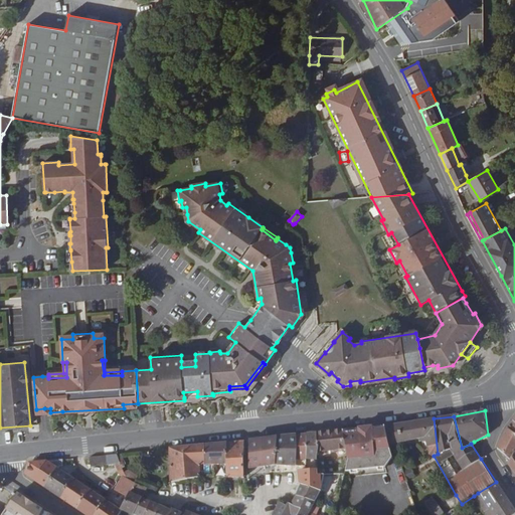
[(438,454),(434,418),(385,425),(389,445),(425,438),(428,455),(434,456),(438,454)]
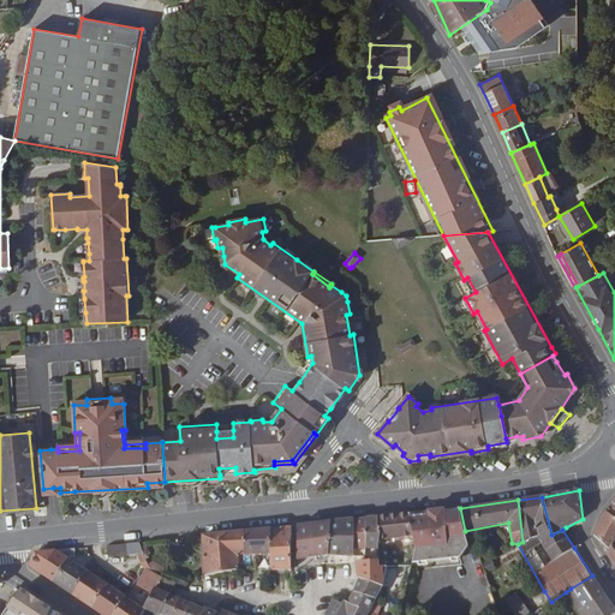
[(465,531),(460,508),(446,511),(410,514),(415,536),(417,547),(412,563),(461,559),(470,547),(465,531)]
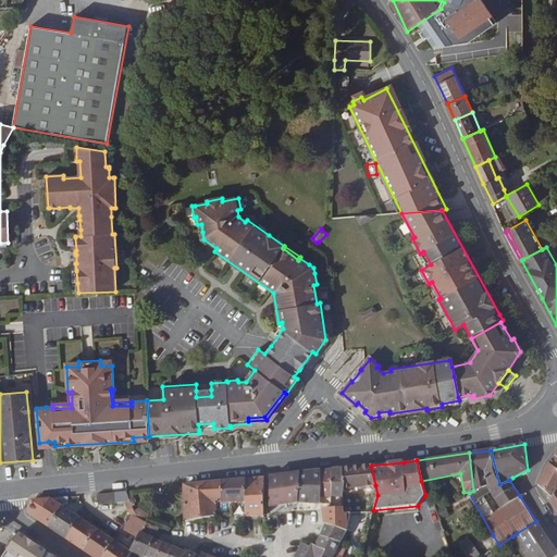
[(537,484),(552,497),(556,492),(556,469),(549,463),(537,484)]
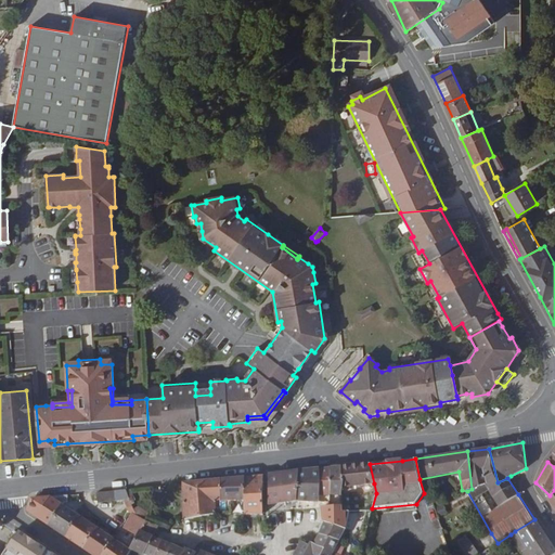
[(374,483),(370,464),(341,466),(341,487),(374,483)]
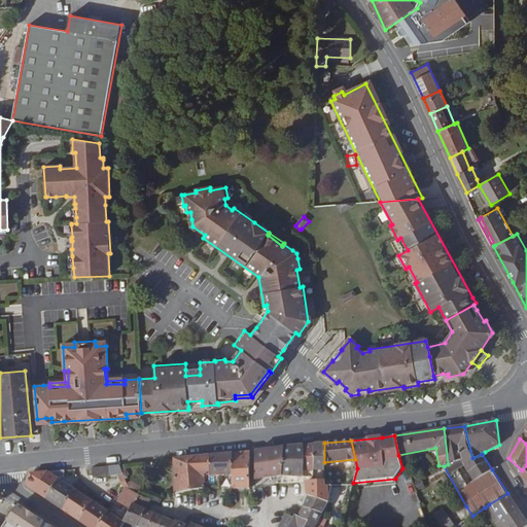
[(324,462),(324,443),(314,444),(314,469),(324,469),(324,462)]
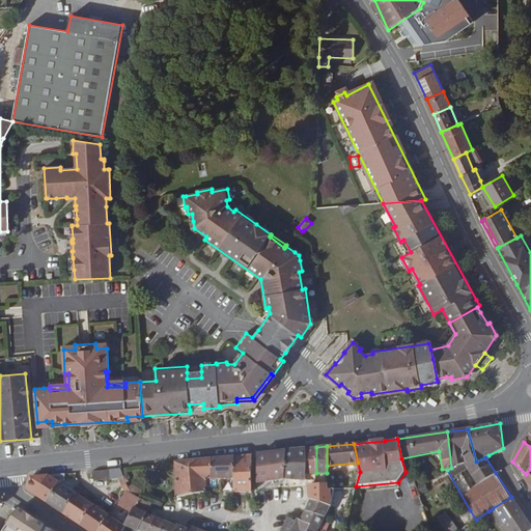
[(316,473),(316,447),(306,448),(306,473),(316,473)]
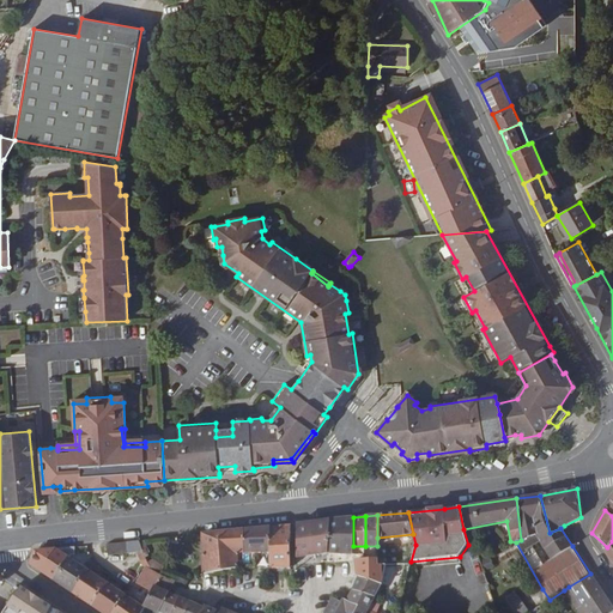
[(353,546),(353,517),(329,520),(327,553),(352,554),(353,546)]
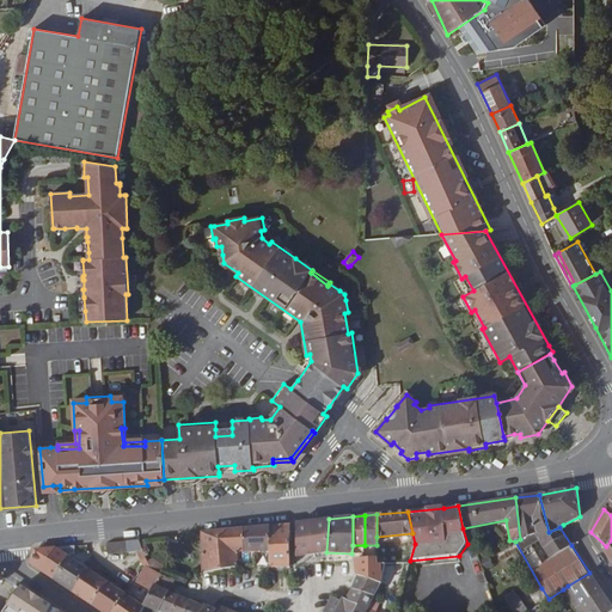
[(326,552),(329,519),(297,524),(295,556),(326,552)]
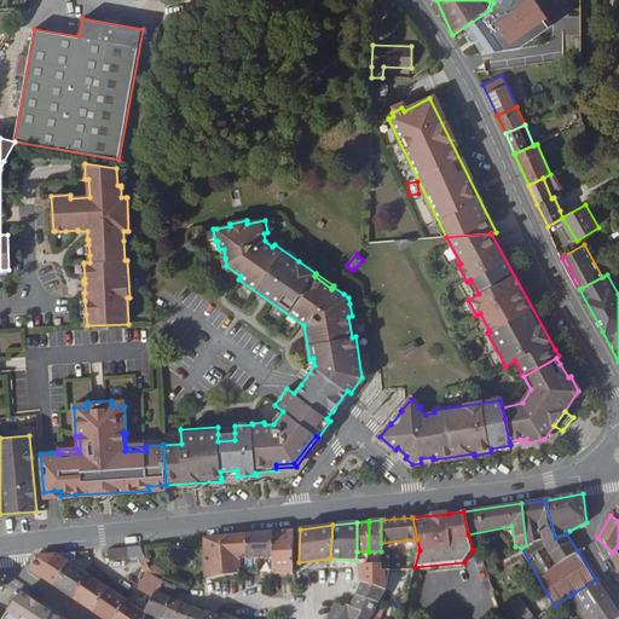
[(273,532),(273,557),(272,574),(290,574),(293,574),(294,531),(273,532)]
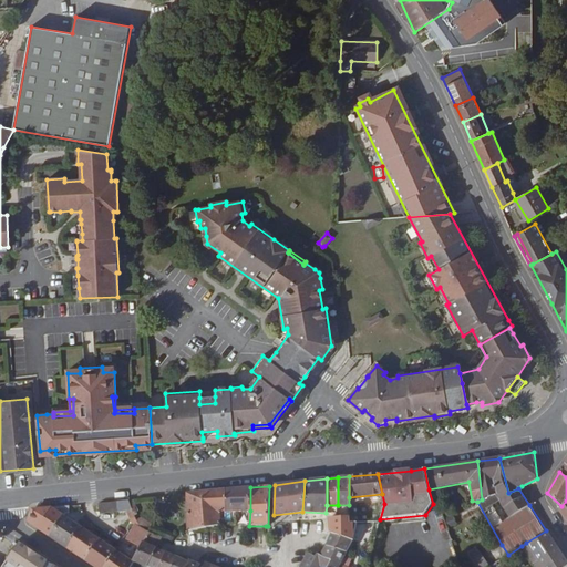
[(250,511),(250,487),(188,494),(188,531),(219,525),(236,525),(236,511),(250,511)]
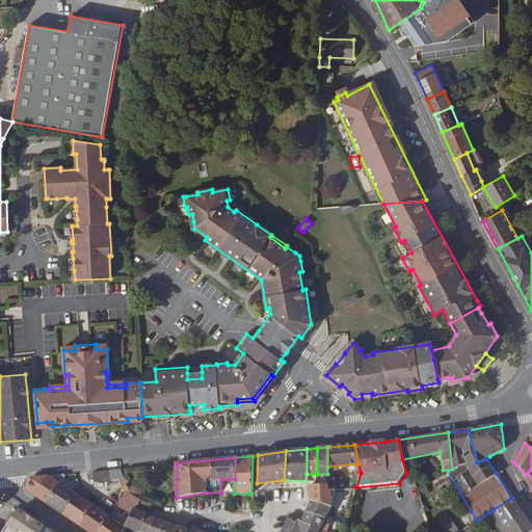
[(126,482),(127,483),(130,482),(129,480),(131,479),(126,469),(121,470),(124,477),(125,480),(126,482)]
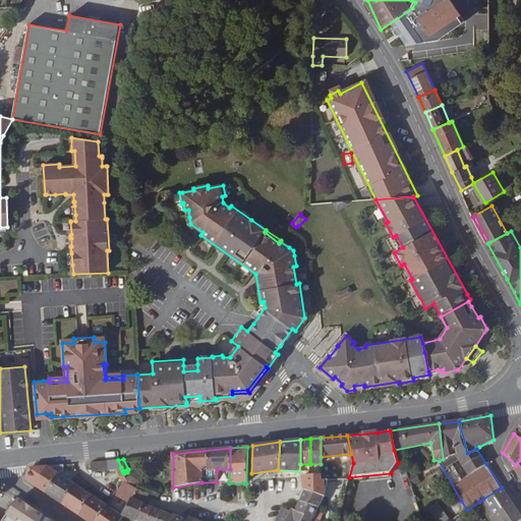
[(117,469),(121,467),(118,460),(109,461),(110,470),(117,469)]
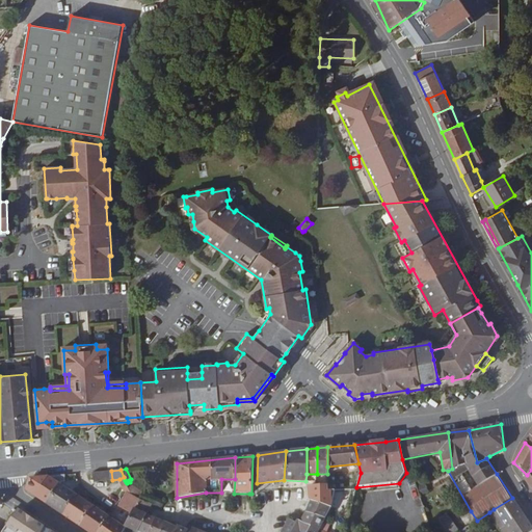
[(112,480),(111,471),(102,472),(103,481),(112,480)]
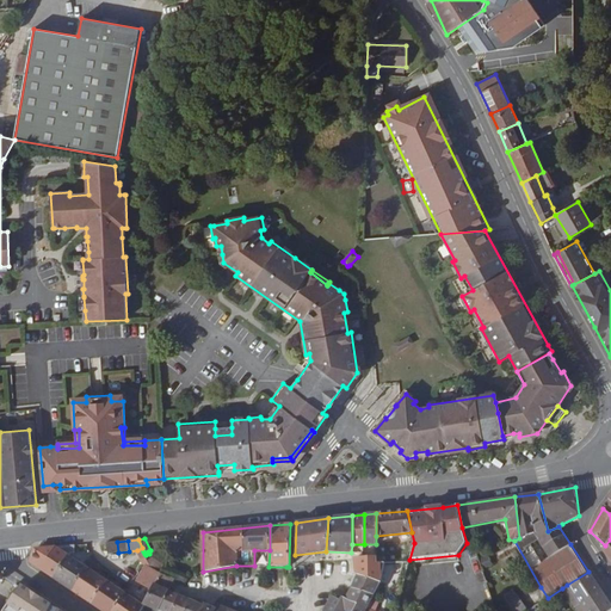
[(118,553),(117,542),(105,543),(107,554),(118,553)]
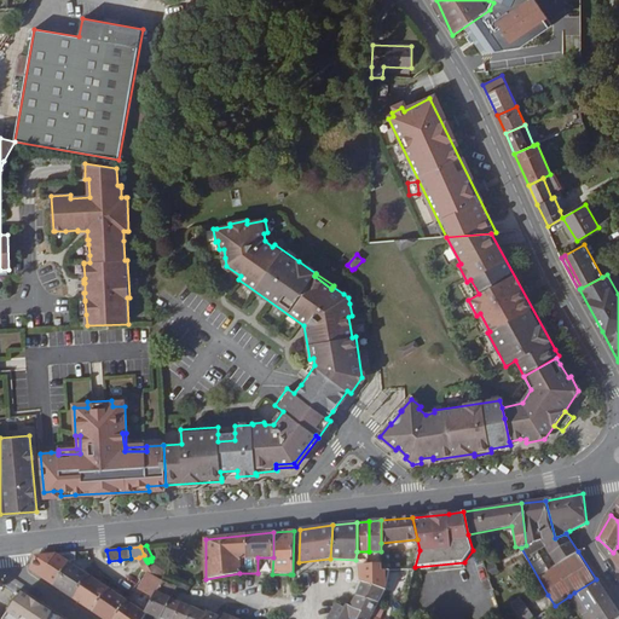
[(52,585),(68,562),(76,561),(76,553),(57,555),(35,556),(30,571),(52,585)]
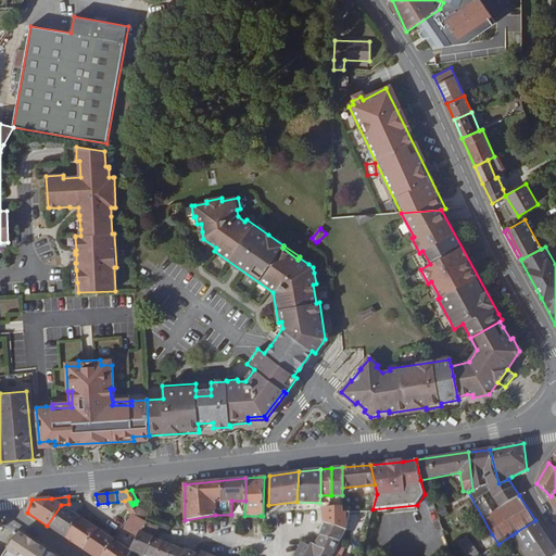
[(65,538),(79,517),(61,505),(47,526),(65,538)]
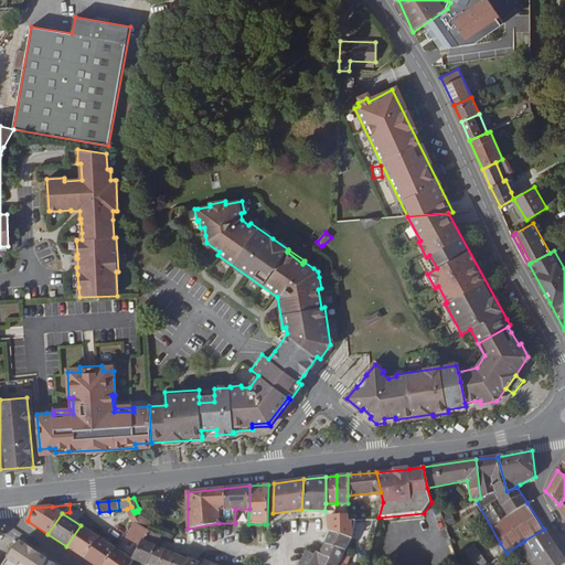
[(141,545),(149,530),(138,524),(136,518),(135,515),(130,518),(132,521),(136,523),(127,537),(141,545)]
